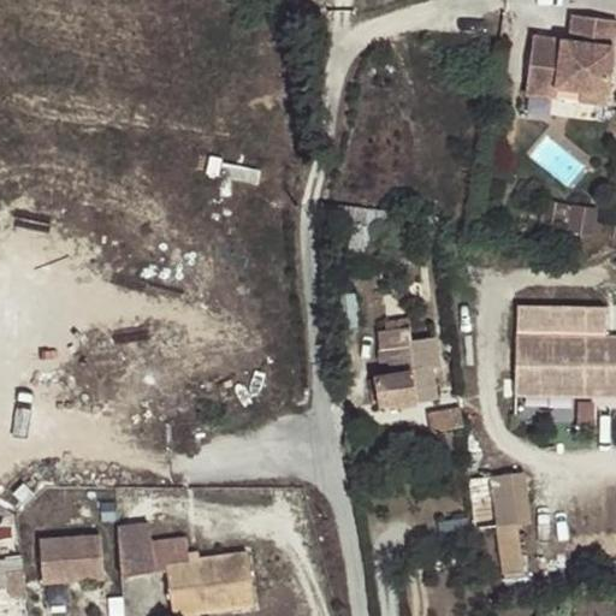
[(578,88),(578,5),(532,5),(533,31),(496,31),(496,55),(502,55),(502,64),(497,65),(497,89),(526,89),(527,80),(551,80),(551,88),(578,88)]
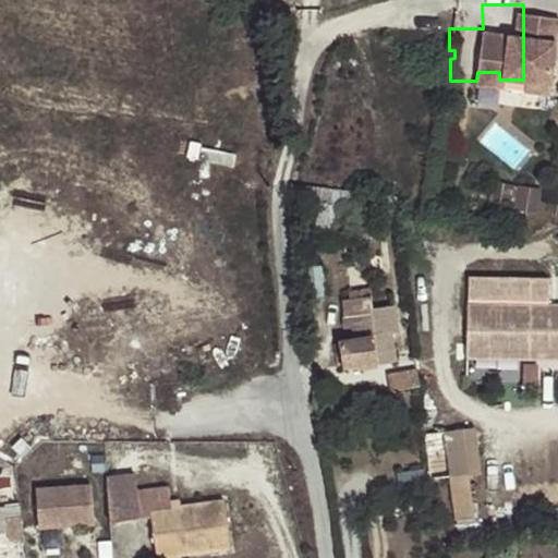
[(340,209),(313,206),(315,231),(341,228),(340,209)]
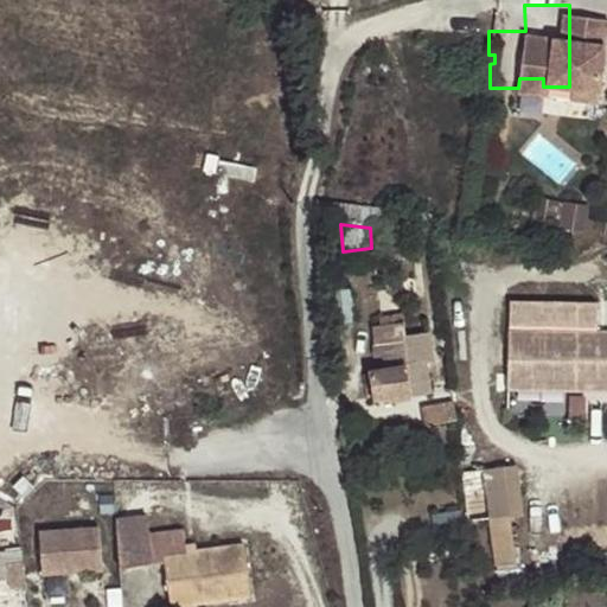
[(606,332),(577,332),(579,301),(555,300),(555,332),(531,332),(529,300),(510,300),(508,391),(606,391),(606,332)]
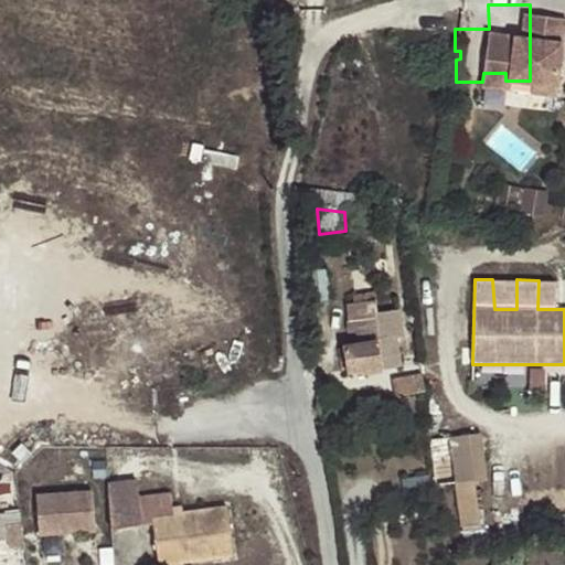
[(342,349),(347,374),(380,370),(380,372),(400,369),(395,338),(401,338),(396,310),(375,315),(374,301),(365,302),(364,296),(351,298),(352,305),(345,307),(349,332),(355,331),(359,345),(342,349)]
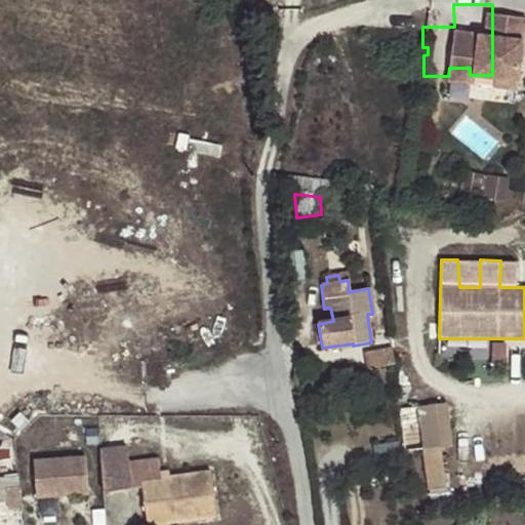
[(445,404),(417,407),(422,449),(442,447),(442,448),(450,448),(445,404)]
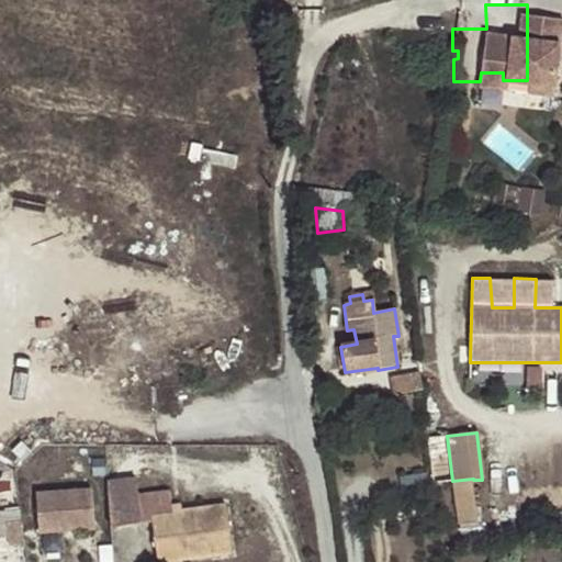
[(447,436),(427,437),(433,484),(452,481),(447,436)]
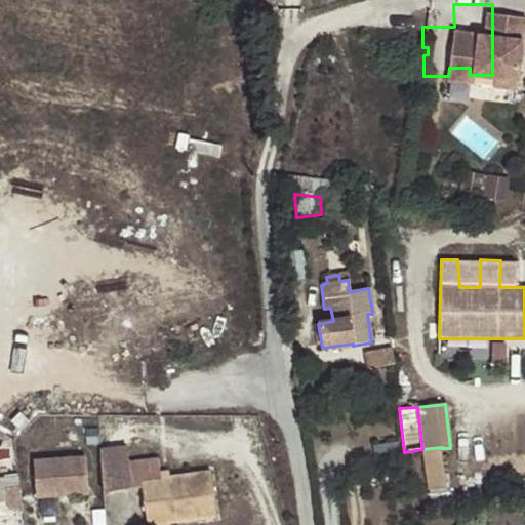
[(442,447),(422,449),(428,489),(446,486),(442,448),(442,447)]
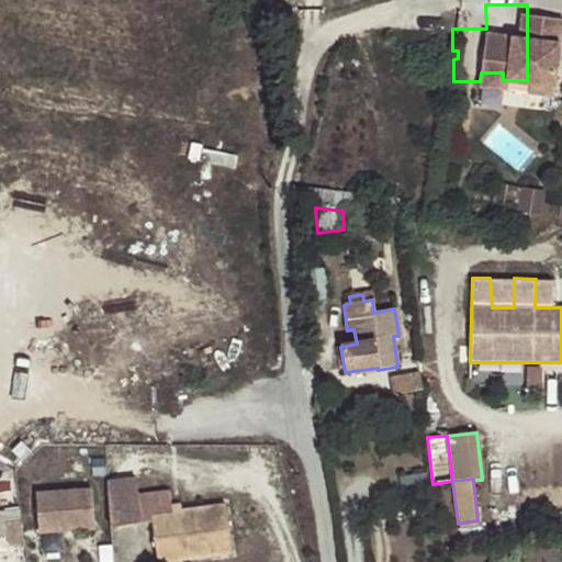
[(93,529),(89,489),(34,496),(38,536),(93,529)]
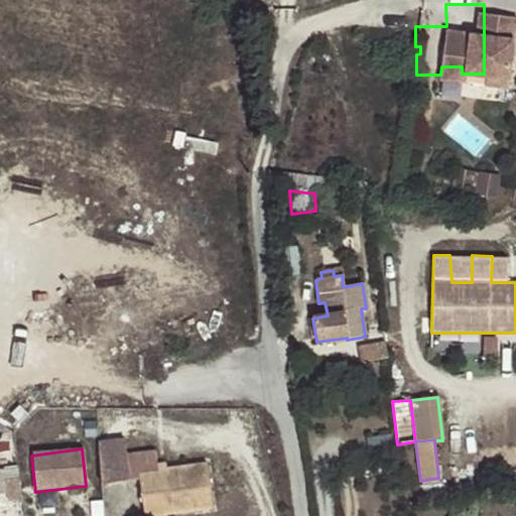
[(207,463),(168,469),(157,470),(157,464),(155,450),(126,455),(129,481),(139,479),(143,515),(148,515),(167,514),(168,514),(213,507),(207,463)]
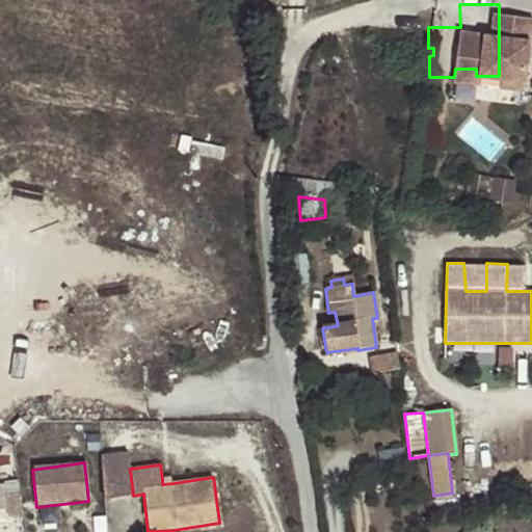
[(0,480),(0,510),(30,506),(26,477),(0,480)]
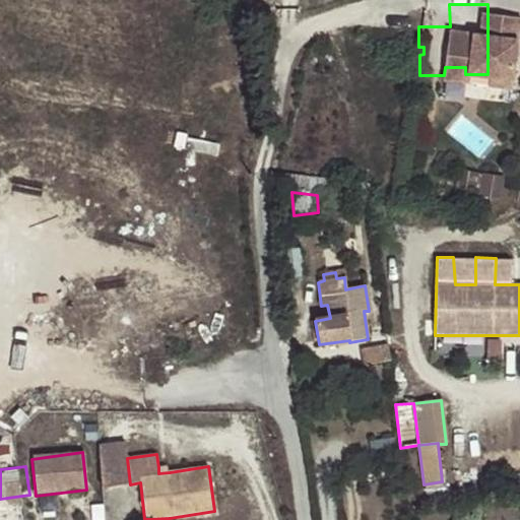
[(442,481),(424,484),(425,497),(444,495),(442,481)]
